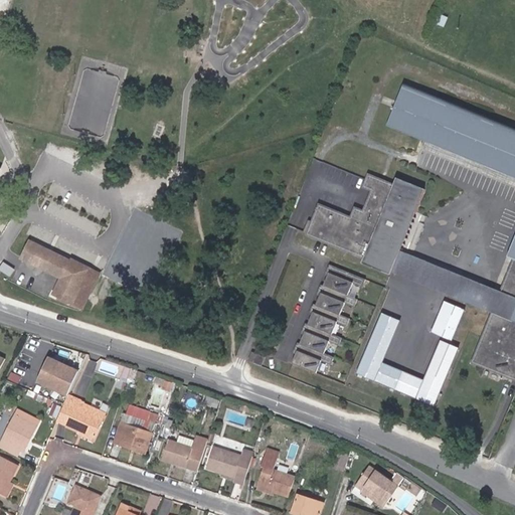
[(444,26),(447,18),(441,15),(437,24),(444,26)]
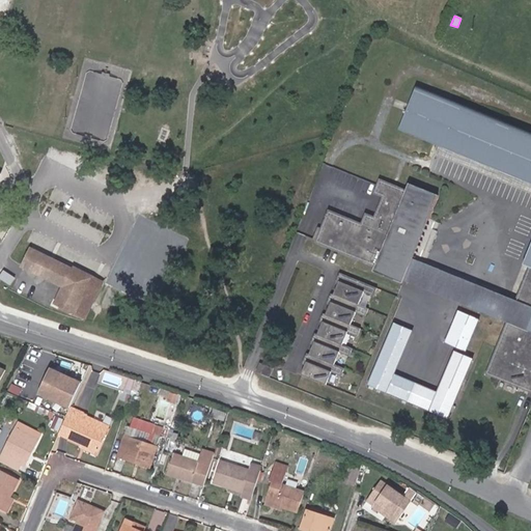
[(530,133),(417,87),(399,130),(473,160),(530,183),(530,250),(525,266),(529,267),(515,300),(530,306),(530,319),(527,330),(507,322),(486,370),(520,385),(522,381),(525,382),(522,389),(530,392),(530,133)]
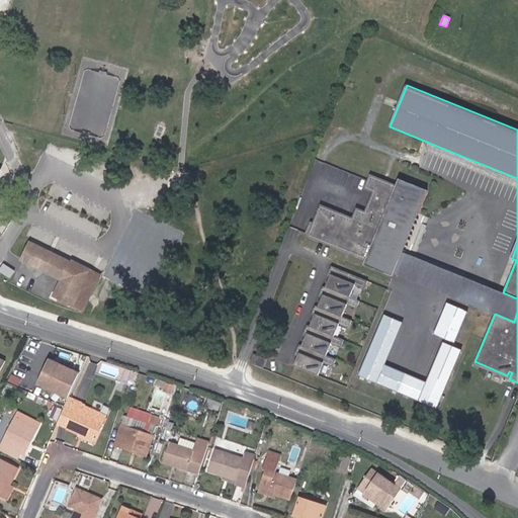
[(517,178),(461,156),(458,164),(517,188),(517,178)]
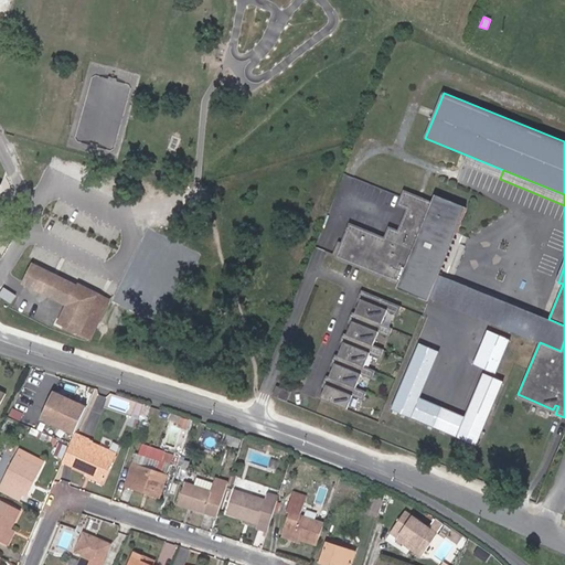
[(439,275),(466,209),(435,195),(433,202),(404,191),(401,198),(397,205),(406,210),(397,231),(388,226),(384,237),(349,223),(336,256),(336,258),(398,284),(396,289),(428,301),(429,298),(439,275)]
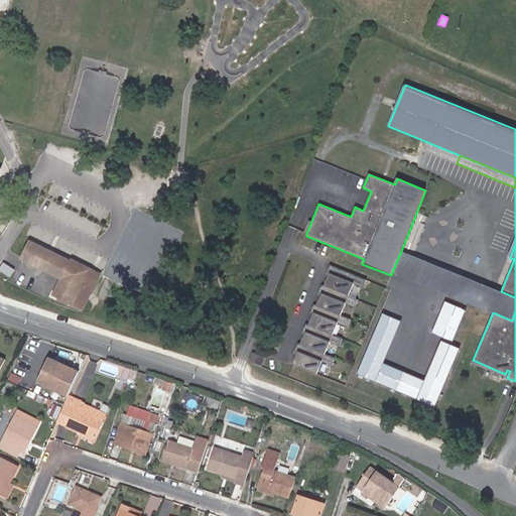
[(90,293),(99,275),(70,261),(70,262),(42,248),(29,242),(21,259),(61,279),(53,295),(73,304),(80,289),(90,293)]
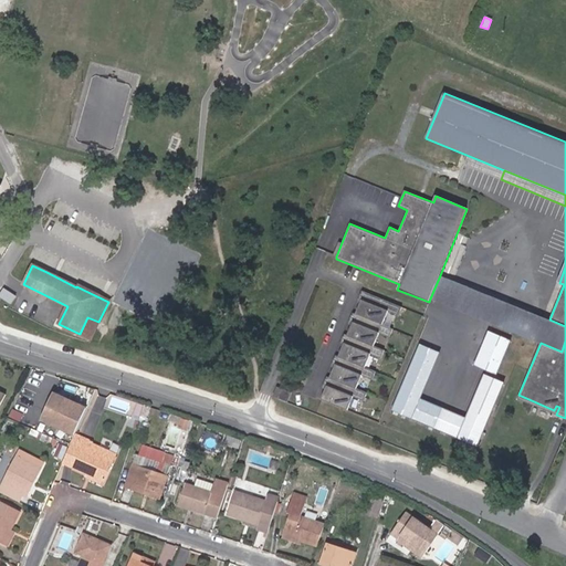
[(565,326),(549,320),(440,275),(430,299),(541,343),(562,352),(565,341),(565,326)]
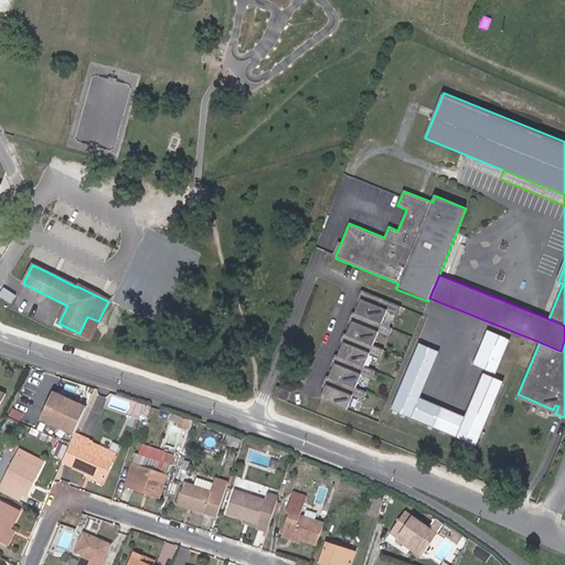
[(401,307),(361,290),(358,299),(361,300),(355,313),(382,324),(387,311),(398,315),(401,307)]
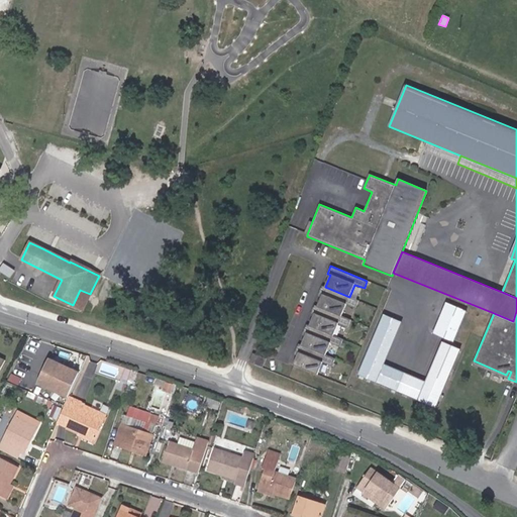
[(341,316),(346,304),(355,308),(358,301),(349,297),(325,287),(322,286),(319,293),(322,294),(317,307),(341,316)]
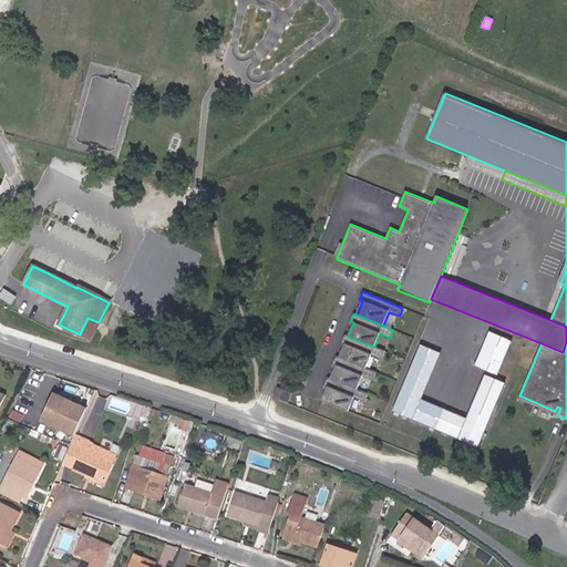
[(90,340),(99,322),(88,318),(80,334),(90,340)]
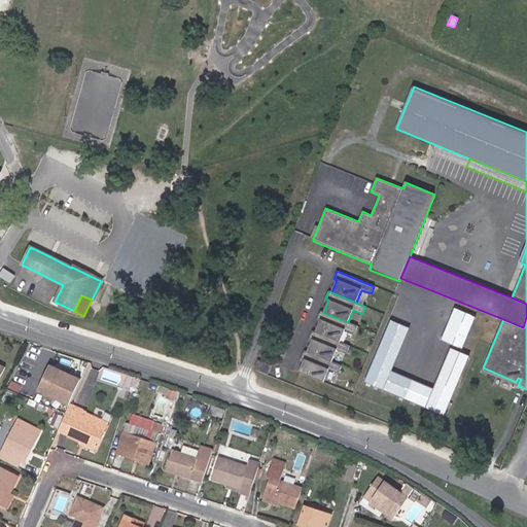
[(443,339),(464,348),(478,316),(456,307),(443,339)]
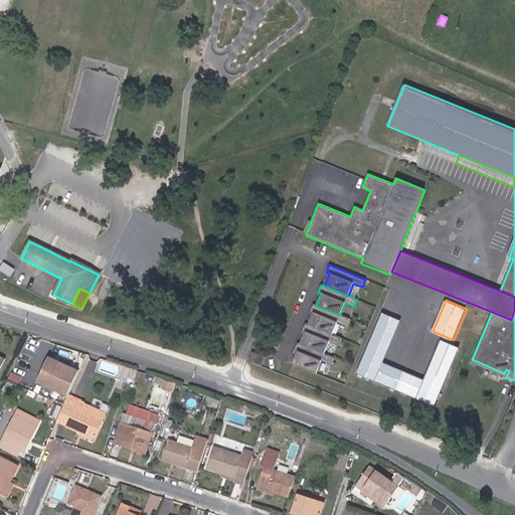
[(346,326),(350,319),(340,315),(316,306),(313,304),(310,312),(313,313),(308,325),(332,334),(337,323),(346,326)]
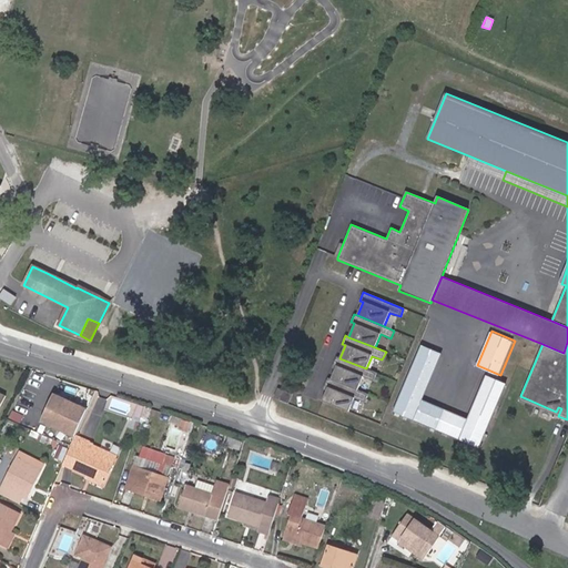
[(396,413),(485,445),(507,382),(487,374),(472,417),(425,399),(443,351),(422,343),(396,413)]
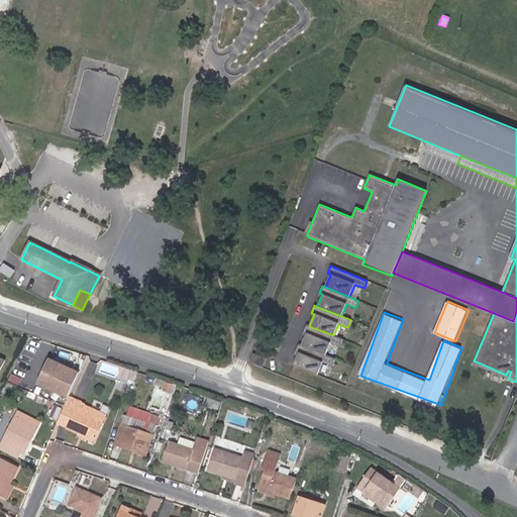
[(340,347),(342,339),(333,335),(309,326),(307,324),(304,332),(306,333),(301,345),(325,354),(330,343),(340,347)]
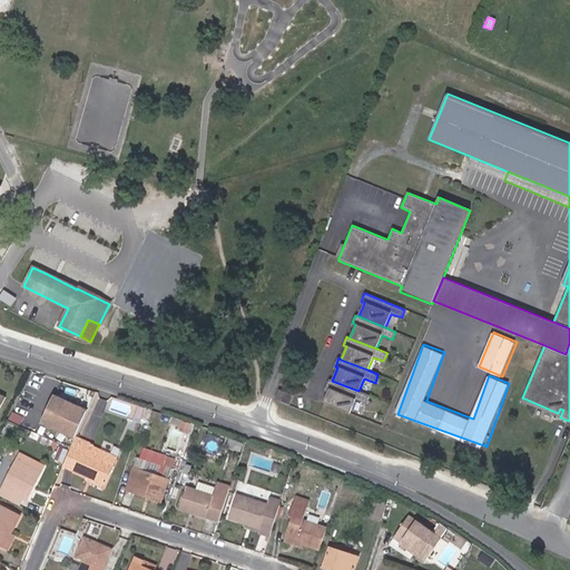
[(366,404),(370,395),(359,391),(332,381),(330,380),(326,387),(328,389),(324,402),(350,413),(355,400),(366,404)]
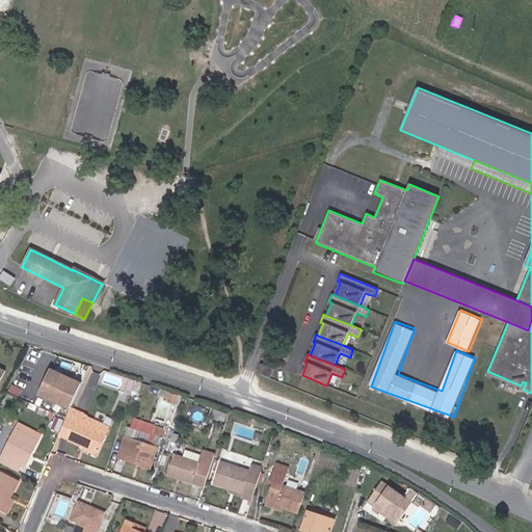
[(51,370),(40,394),(71,408),(81,384),(51,370)]
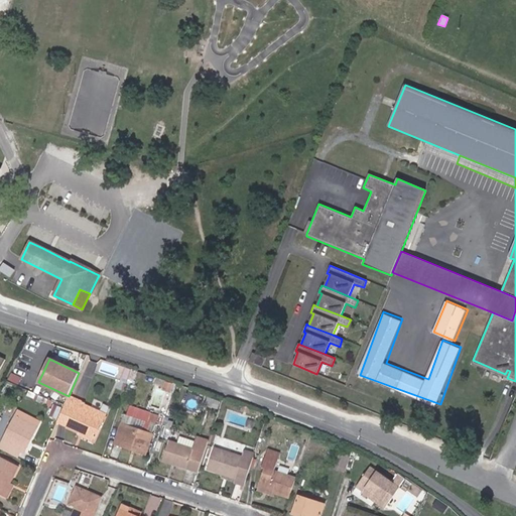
[(505,374),(473,360),(472,364),(507,378),(510,371),(507,370),(505,374)]
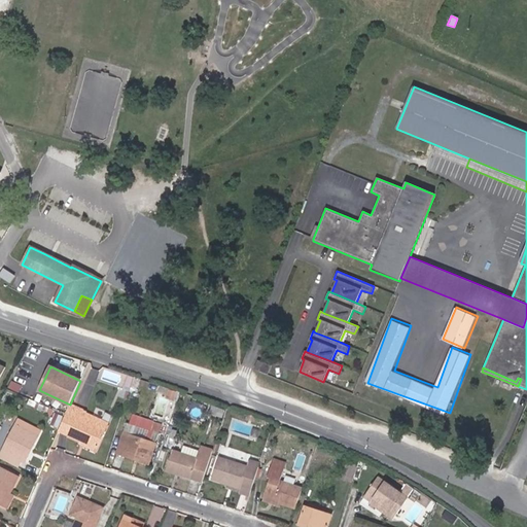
[(131,386),(134,377),(128,375),(123,389),(129,391),(131,386)]
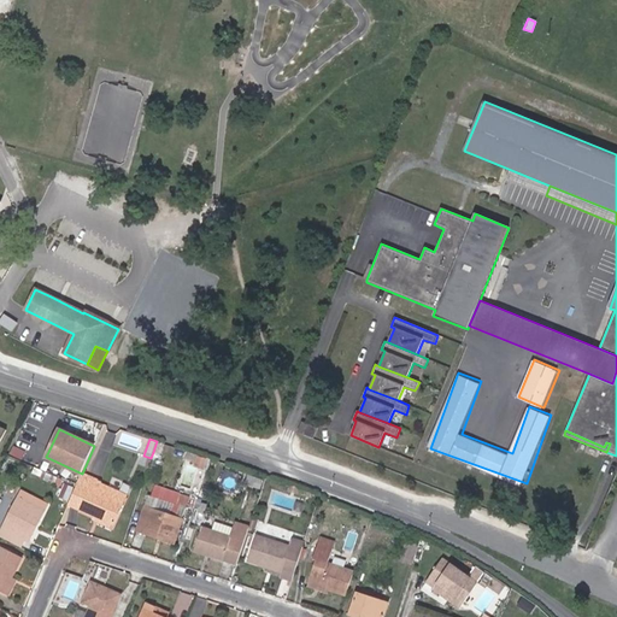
[(160,456),(164,444),(157,441),(153,452),(160,456)]
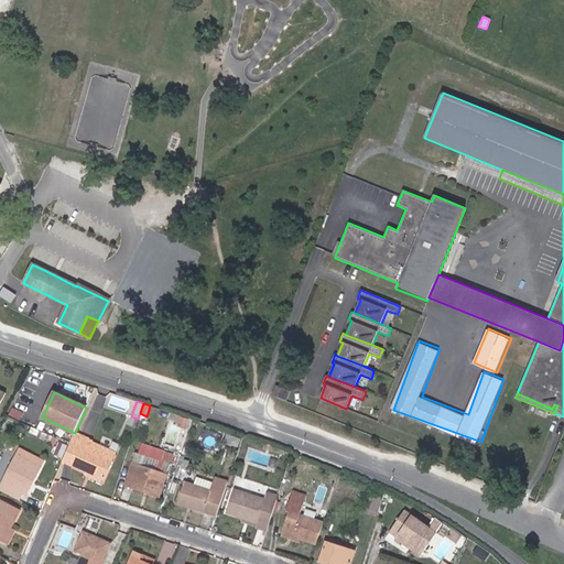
[(185,427),(188,420),(181,416),(177,425),(185,427)]
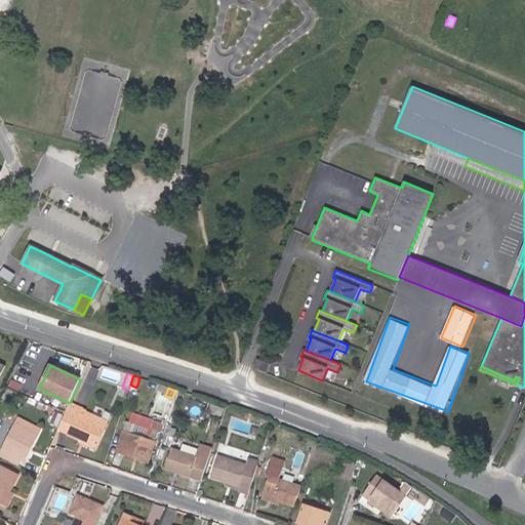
[(96,447),(109,420),(70,403),(57,430),(80,440),(94,446),(96,447)]
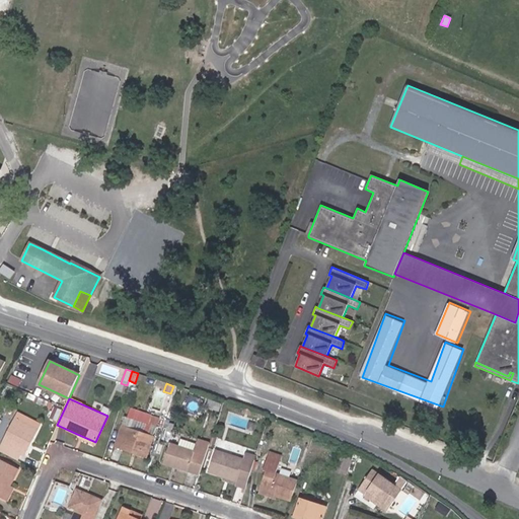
[(218,412),(221,403),(209,399),(206,408),(218,412)]
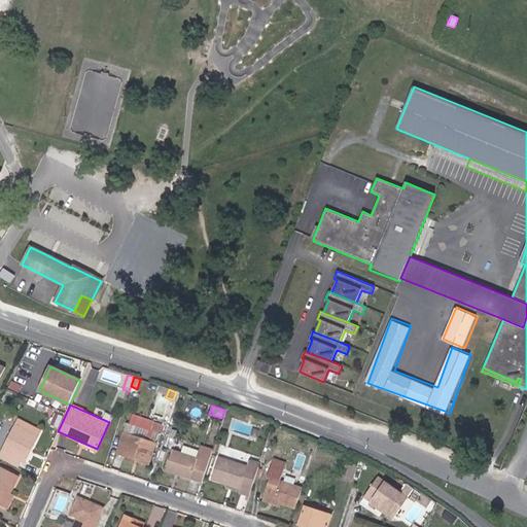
[(149,430),(153,422),(133,415),(130,424),(149,430)]
